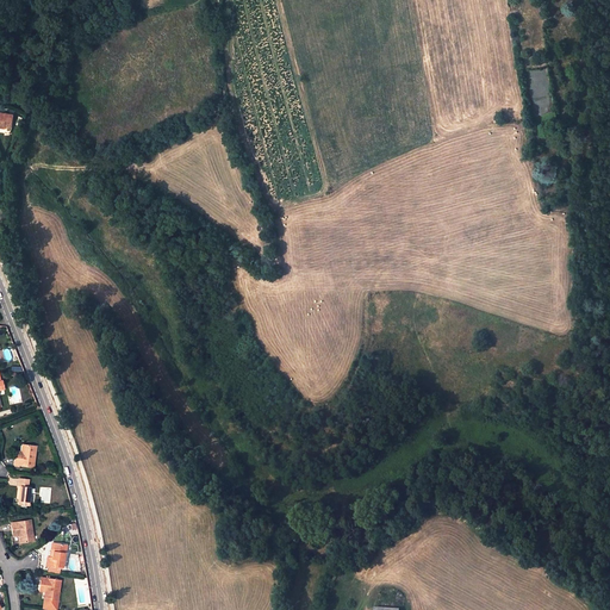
[(0,113),(0,126),(12,129),(14,117),(0,113)]
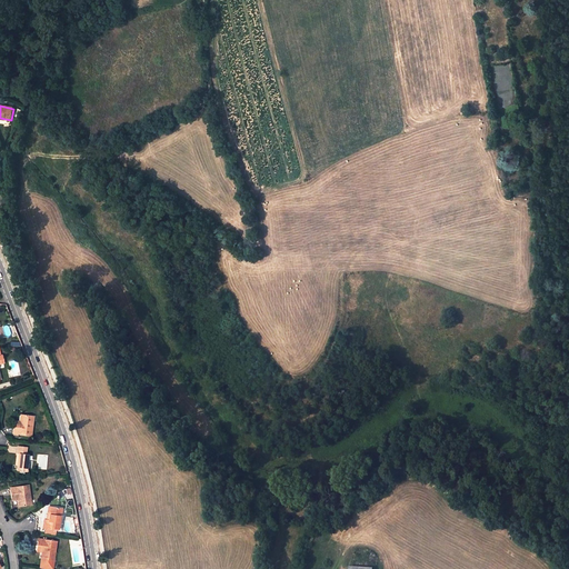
[(21,415),(20,421),(20,425),(13,425),(12,433),(31,436),(33,416),(21,415)]
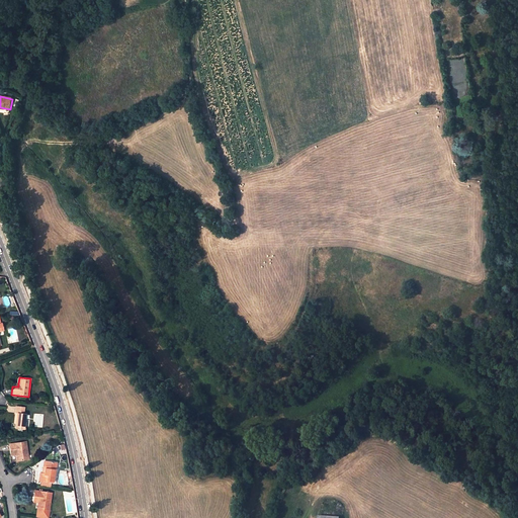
[(24,429),(25,424),(25,414),(24,414),(24,408),(16,407),(16,413),(18,414),(16,424),(16,429),(24,429)]
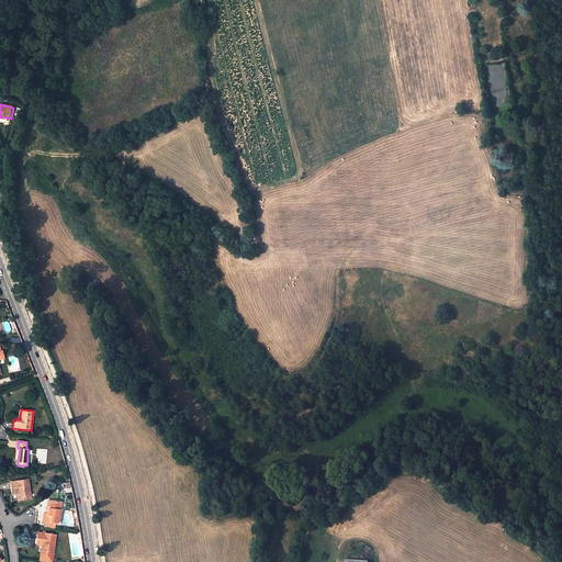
[(10,482),(11,492),(17,491),(18,494),(19,501),(31,498),(27,480),(10,482)]
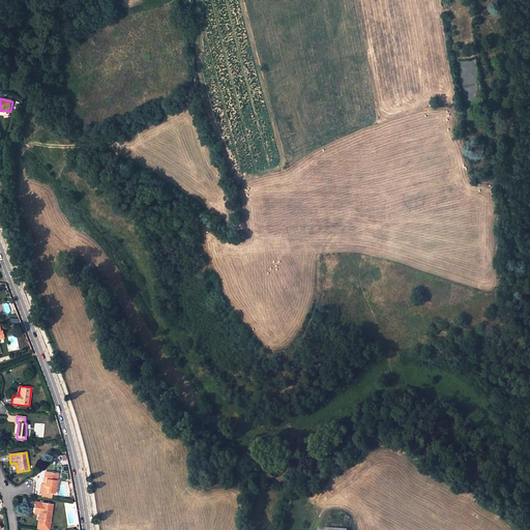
[(58,474),(47,472),(45,484),(42,484),(40,484),(39,492),(55,494),(58,474)]
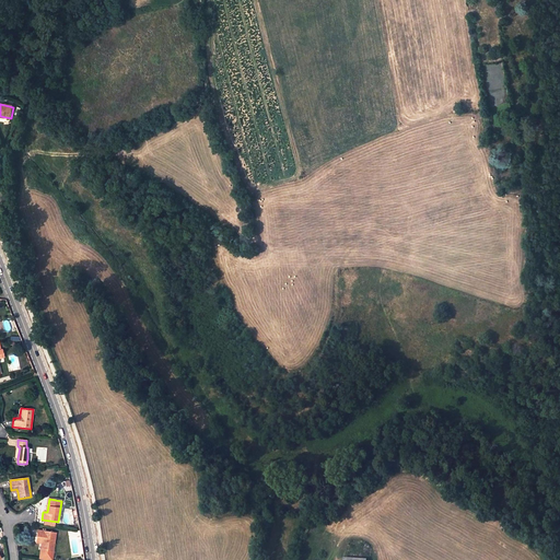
[(38,529),(36,540),(42,541),(42,544),(41,550),(53,551),(56,533),(38,529)]
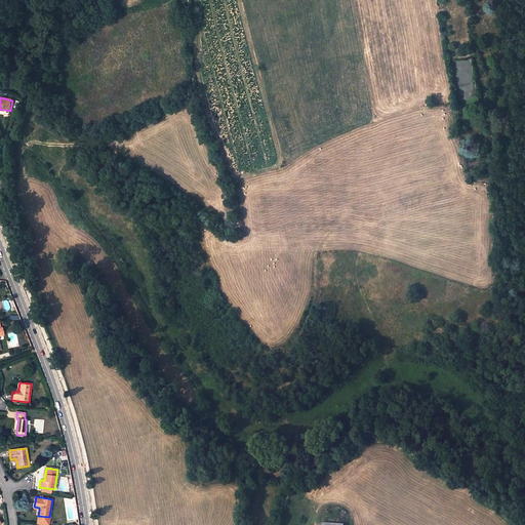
[(48,524),(49,517),(38,516),(37,523),(47,524),(48,524)]
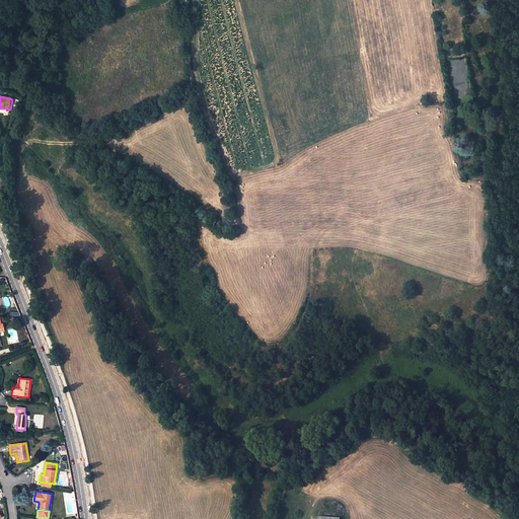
All buildings are outlined.
